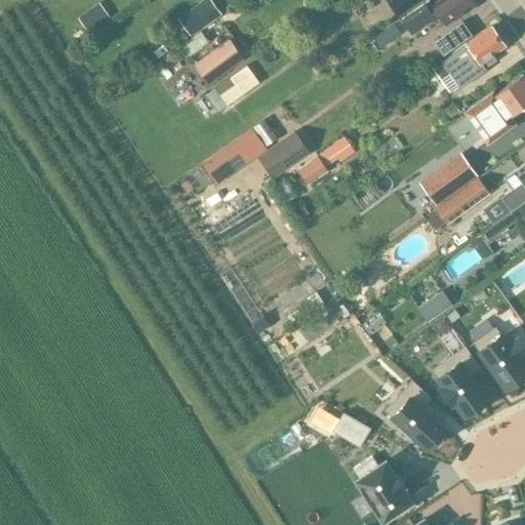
[(220,14),(210,0),(202,0),(178,17),(192,36),(220,14)]
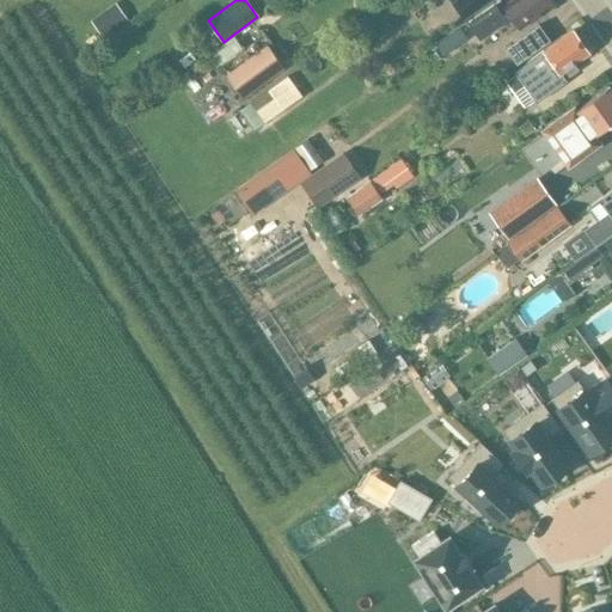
[(463,19),(489,0),(456,0),(452,4),(451,4),(463,19)]
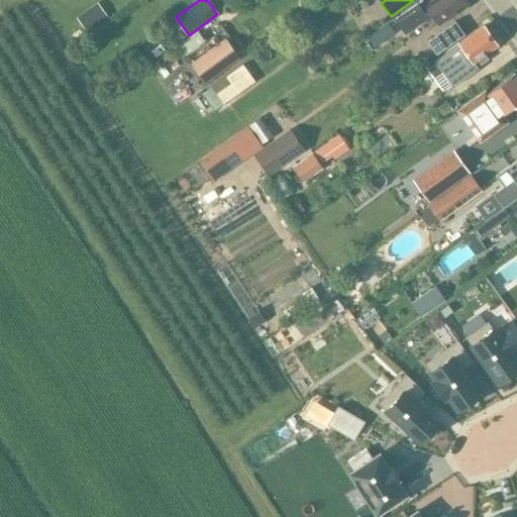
[(437,24),(467,4),(462,0),(432,0),(424,6),(421,2),(396,21),(405,34),(430,15),(437,24)]
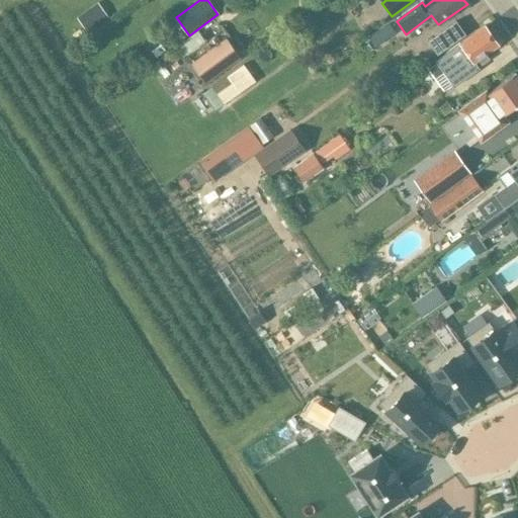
[(77,18),(87,31),(106,17),(97,4),(77,18)]
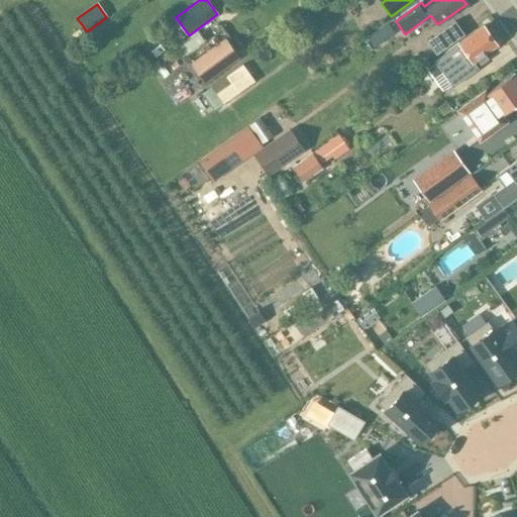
[(426,42),(436,56),(463,35),(454,22),(426,42)]
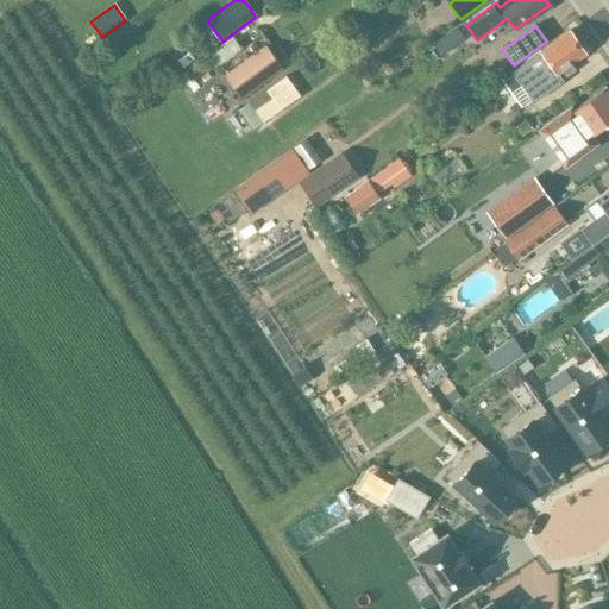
[(434,45),(441,56),(464,39),(456,30),(434,45)]
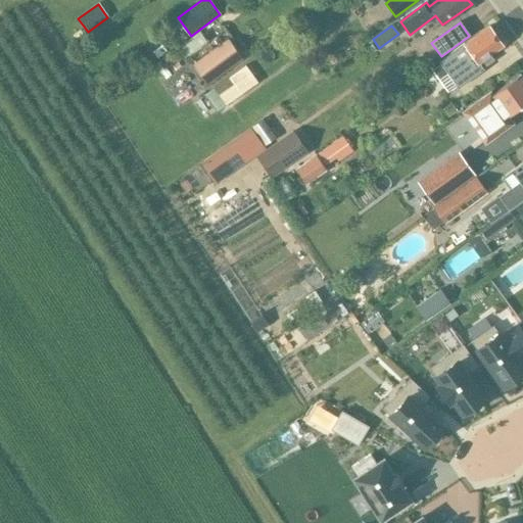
[(489,28),(446,58),(440,62),(459,88),(484,69),(479,63),(503,47),(489,28)]
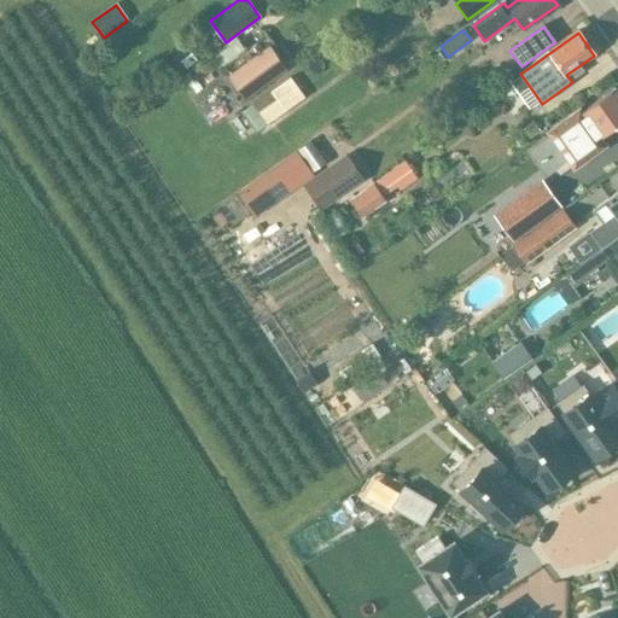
[(286,69),(269,46),(228,76),(245,99),(286,69)]
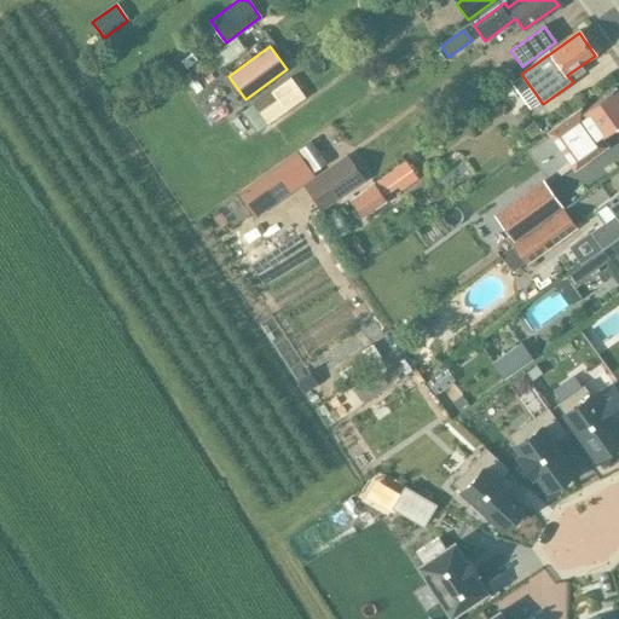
[(305,97),(290,77),(243,113),(256,132),(305,97)]
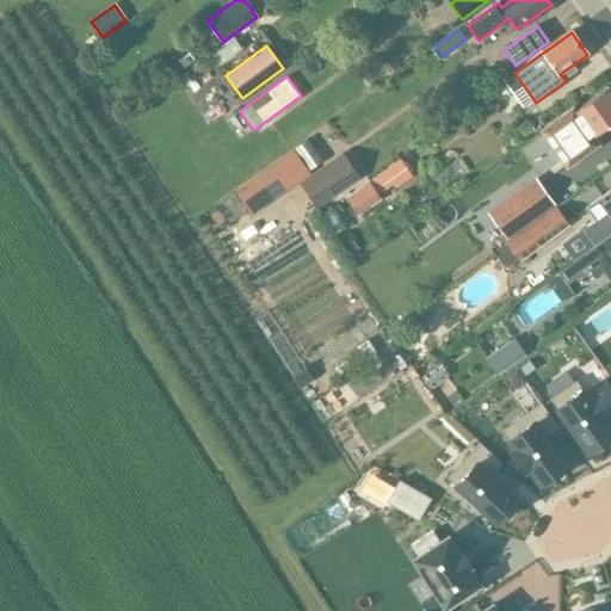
[(572,109),(539,133),(567,168),(599,146),(592,137),(610,123),(610,94),(606,90),(574,112),(572,109)]
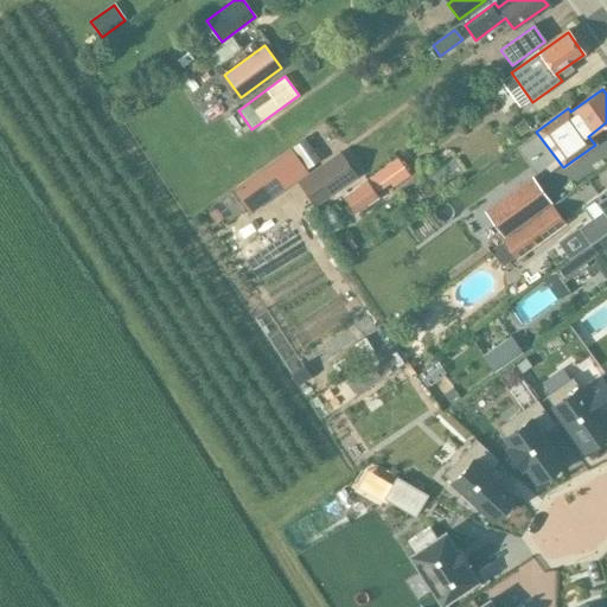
[(606,131),(592,139),(602,158),(606,154),(606,131)]
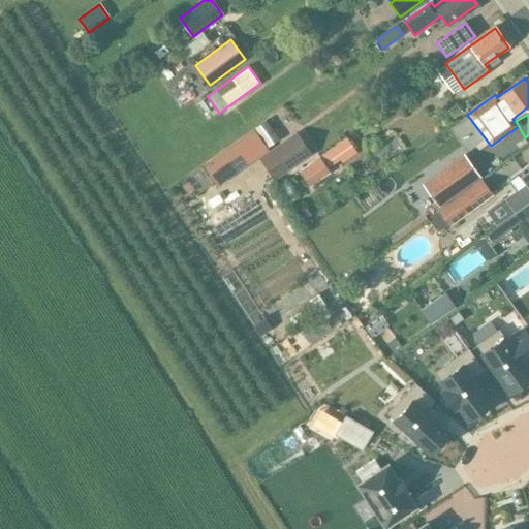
[(267,121),(255,128),(268,147),(279,139),(267,121)]
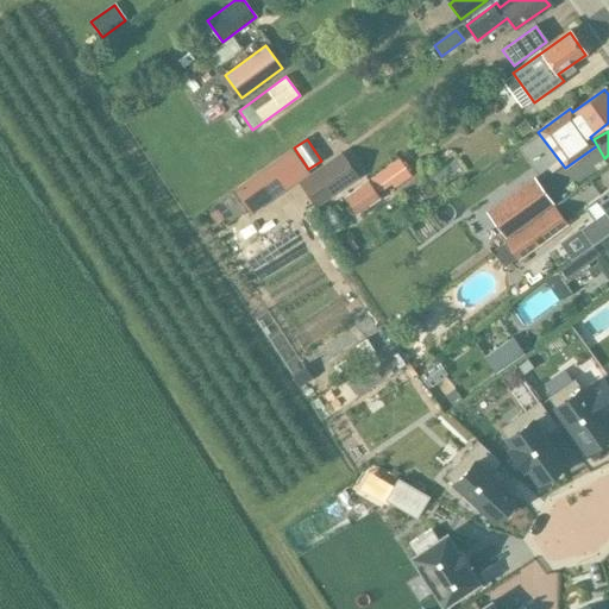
[(292,149),(234,188),(250,211),(307,171),(292,149)]
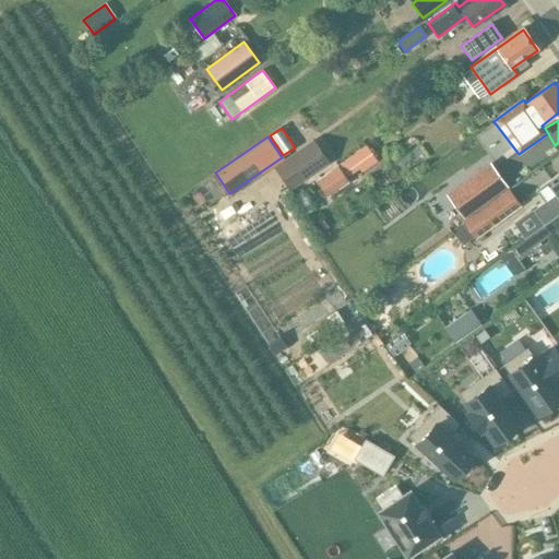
[(276,168),(289,188),(326,162),(313,142),(276,168)]
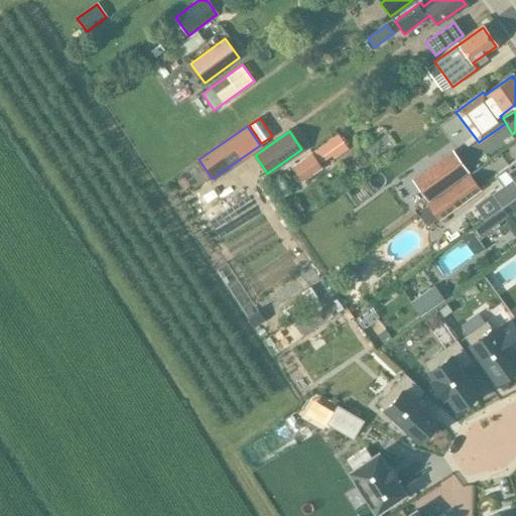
[(343,137),(340,136),(338,134),(311,153),(318,164),(332,155),(334,158),(348,148),(346,146),(347,143),(343,137)]
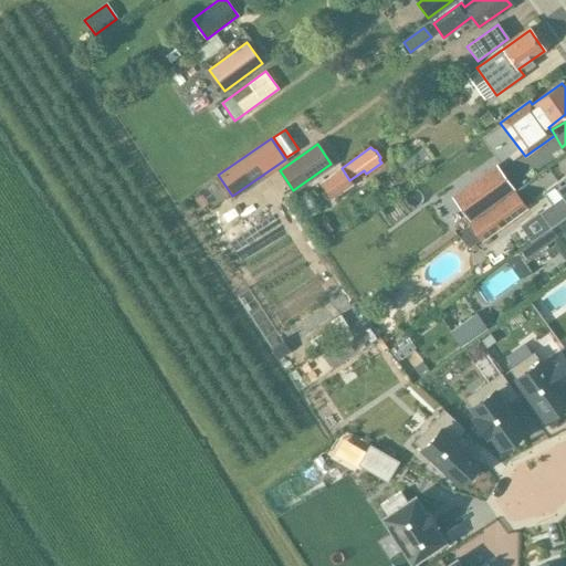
[(469,219),(513,187),(496,165),(452,197),(469,219)]
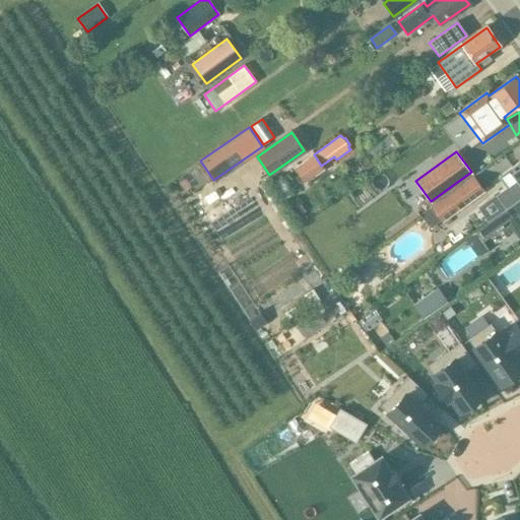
[(507,188),(478,207),(489,222),(506,210),(519,199),(519,161),(500,177),(507,188)]
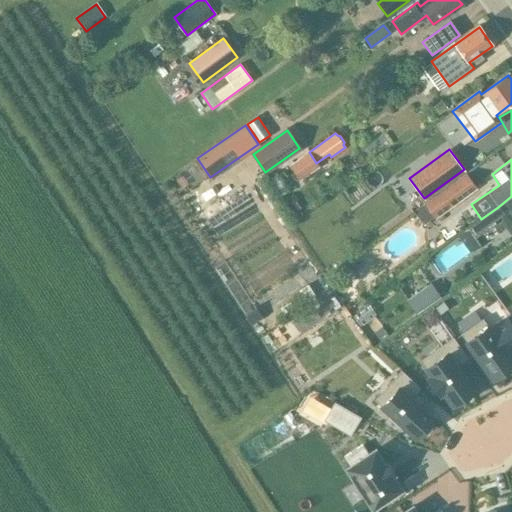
[(278,198),(288,191),(277,175),(267,182),(278,198)]
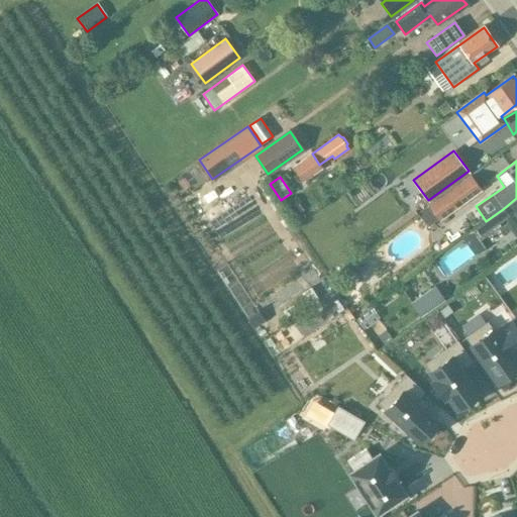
[(439,221),(480,192),(470,177),(429,207),(439,220),(439,221)]
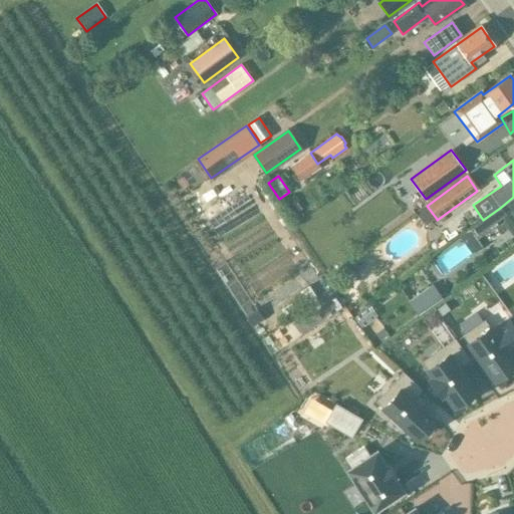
[(513,197),(500,208),(505,215),(506,216),(513,210),(513,197)]
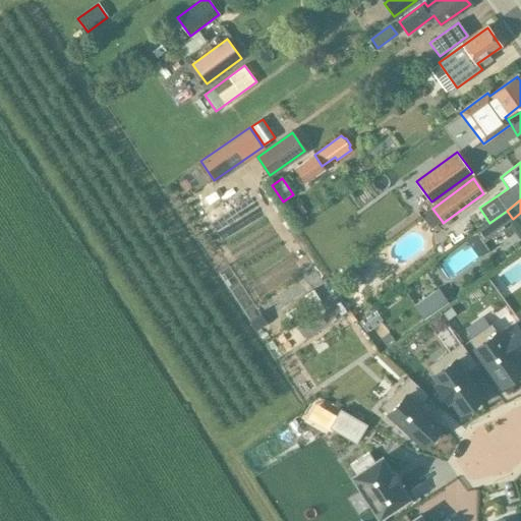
[(432,209),(421,217),(430,230),(443,222),(432,209)]
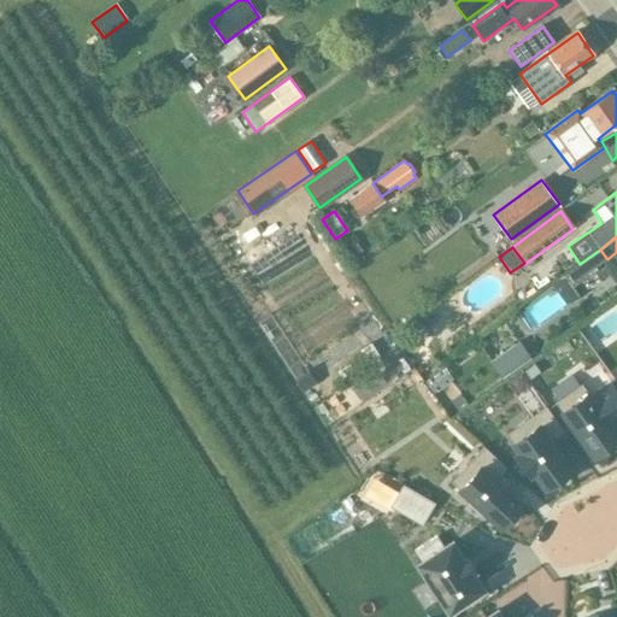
[(580,264),(565,275),(574,286),(588,276),(586,272),(606,258),(600,250),(580,264)]
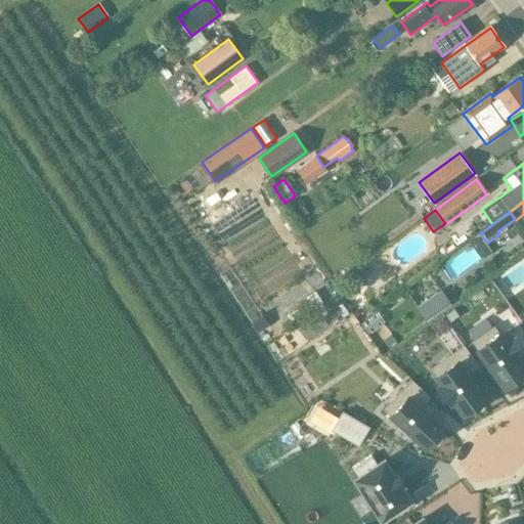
[(427,323),(451,305),(441,291),(416,309),(427,323)]
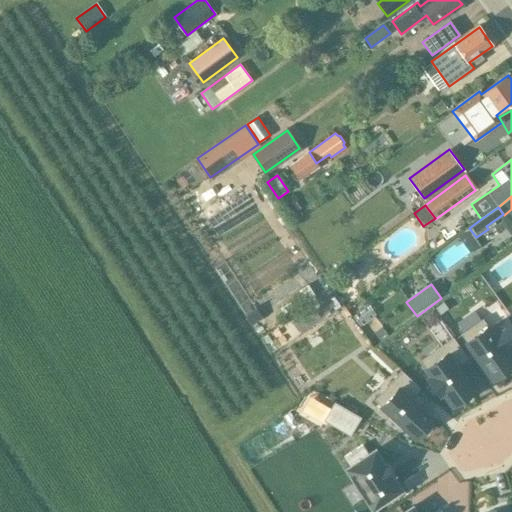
[(252,324),(263,317),(256,308),(246,315),(252,324)]
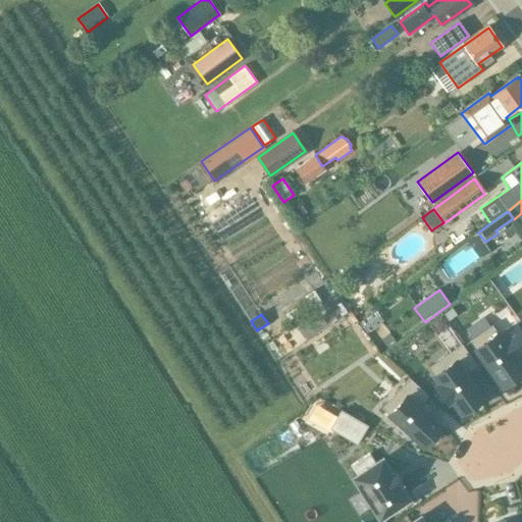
[(492,324),(470,341),(503,385),(521,371),(521,366),(516,358),(520,355),(521,356),(521,355),(521,331),(517,323),(500,335),(492,324)]
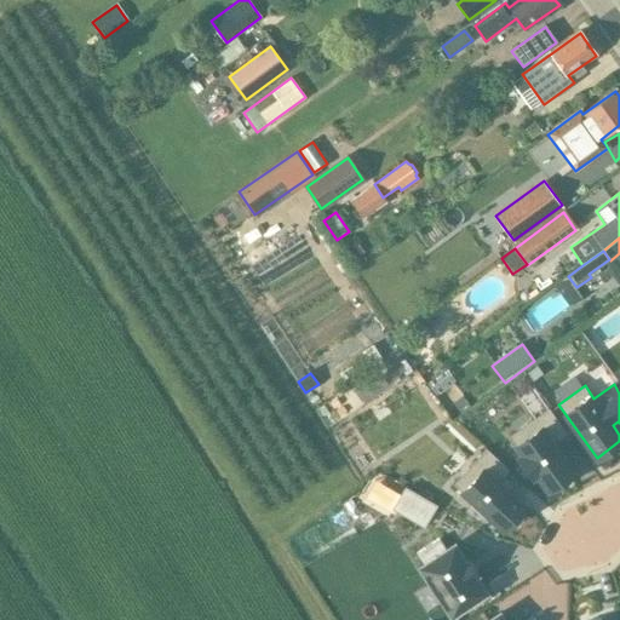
[(547,408),(507,436),(520,454),(516,457),(532,477),(534,475),(546,491),(573,471),(552,443),(566,434),(547,408)]
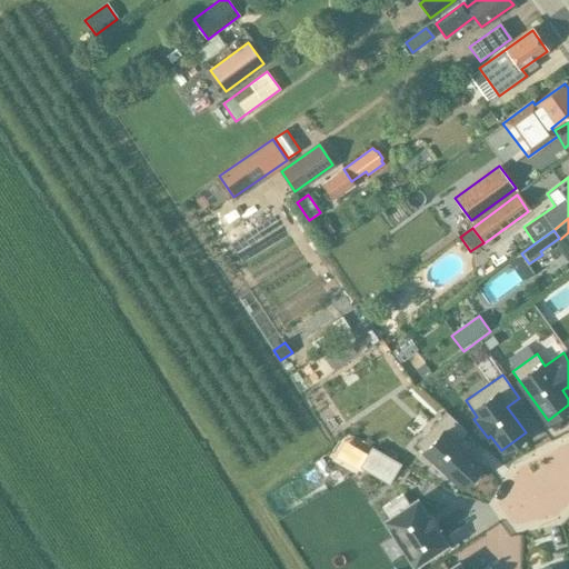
[(445,412),(415,445),(433,462),(431,466),(443,477),(446,473),(460,486),(480,463),(456,441),(466,431),(445,412)]
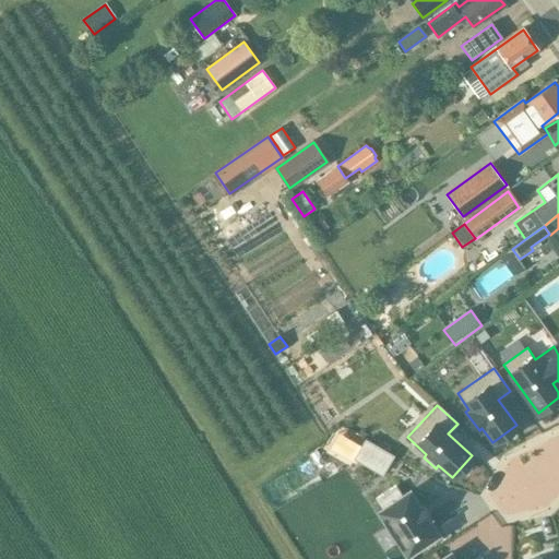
[(364,441),(354,459),(381,474),(391,458),(364,441)]
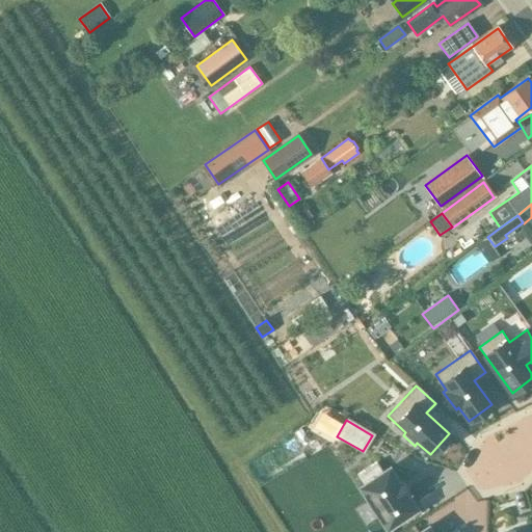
[(376,462),(356,475),(363,484),(360,486),(386,528),(416,509),(388,467),(380,471),(376,462)]
